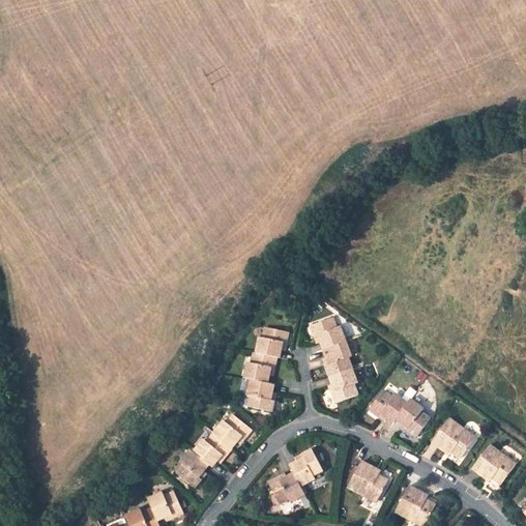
[(316,333),(322,349),(346,341),(341,326),(337,327),(332,316),(309,323),(313,334),(316,333)]
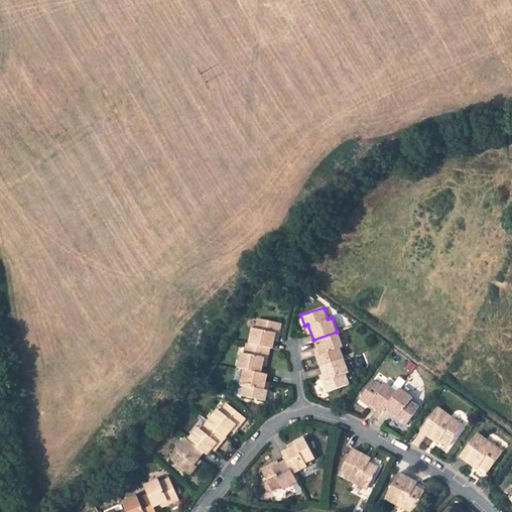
[(251,325),(247,342),(268,346),(271,347),(274,330),(278,331),(281,320),(257,314),(253,326),(251,325)]
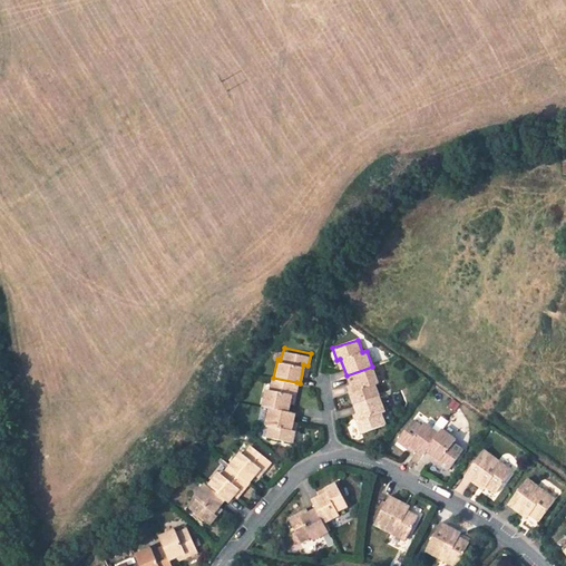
[(348,393),(352,403),(378,394),(373,383),(377,382),(372,367),(347,376),(352,391),(348,393)]
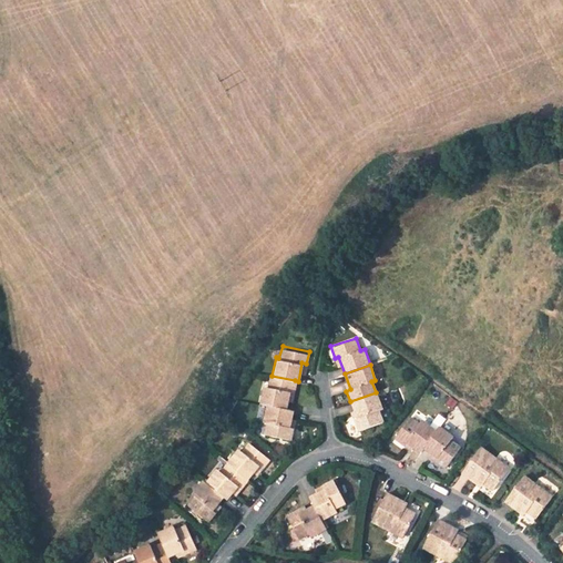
[(295,380),(272,376),(268,375),(265,385),(262,384),(257,402),(264,403),(283,408),(287,389),(292,391),(295,380)]
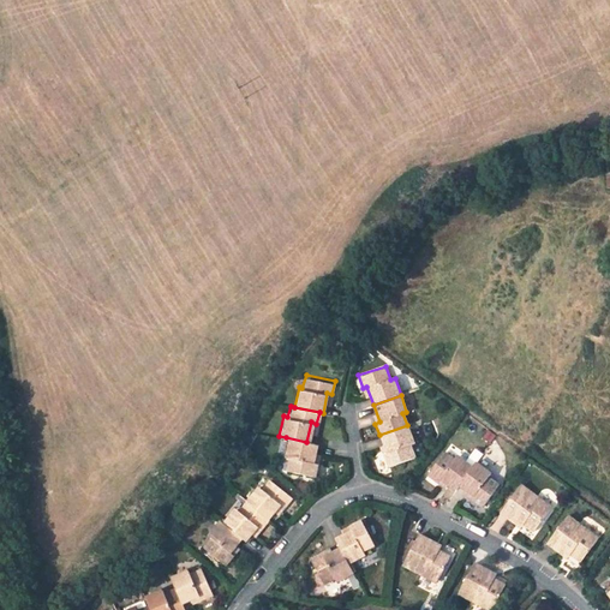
[(413,444),(407,425),(380,435),(386,453),(378,455),(383,468),(412,459),(408,446),(413,444)]
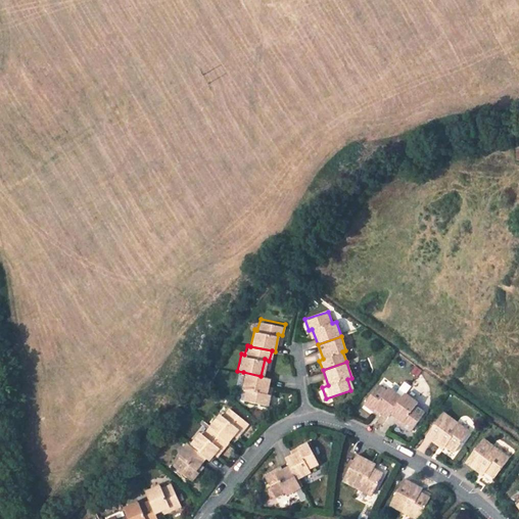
[(268,377),(261,376),(243,372),(240,386),(243,387),(240,398),(266,404),(268,393),(265,393),(268,377)]
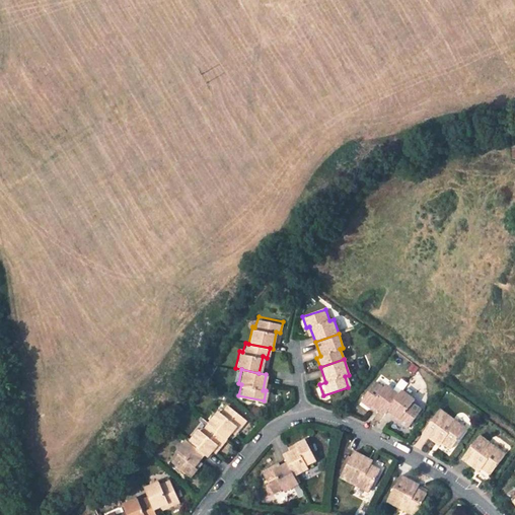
[(370,405),(382,415),(384,411),(397,395),(384,385),(382,388),(374,381),(359,400),(367,408),(370,405)]
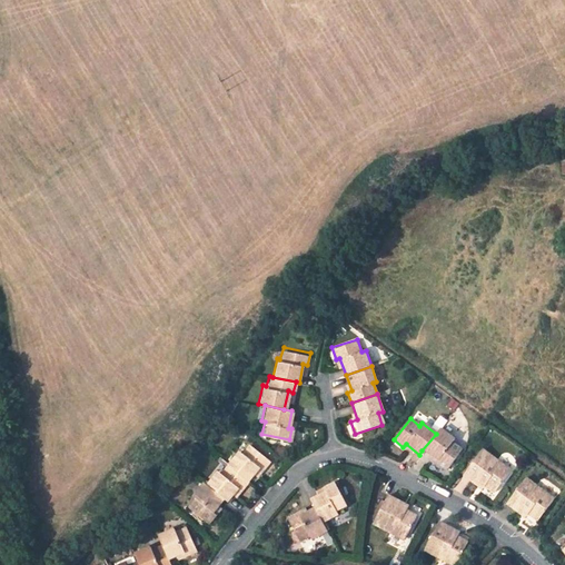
[(454,440),(439,428),(436,434),(422,450),(437,462),(434,466),(444,473),(462,452),(452,444),(454,440)]
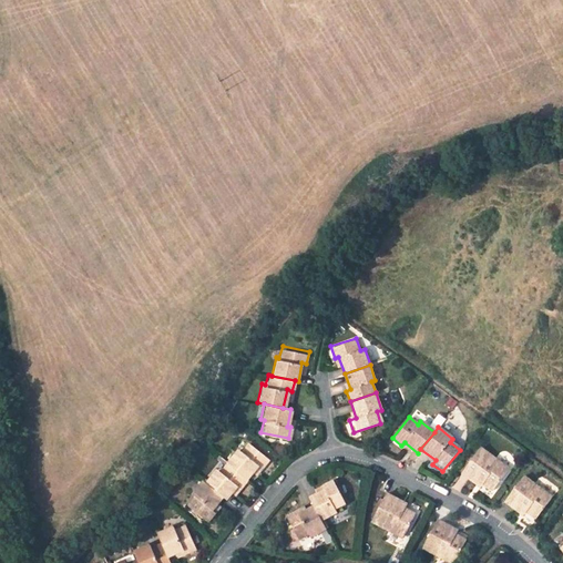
[(241,444),(228,458),(249,476),(262,462),(264,464),(272,456),(252,438),(244,447),(241,444)]
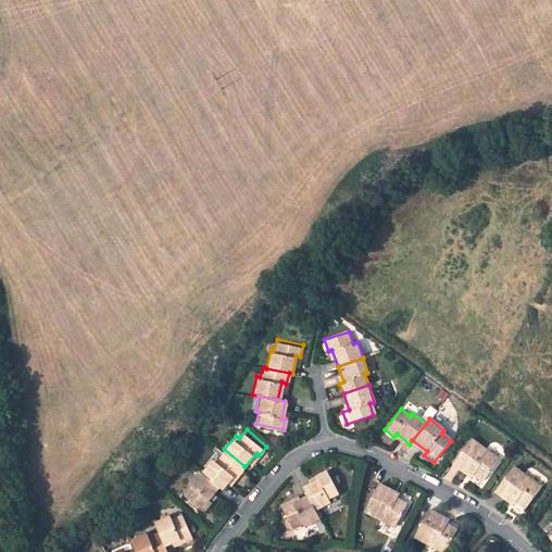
[(467,468),(479,478),(494,460),(468,439),(451,461),(465,473),(467,468)]
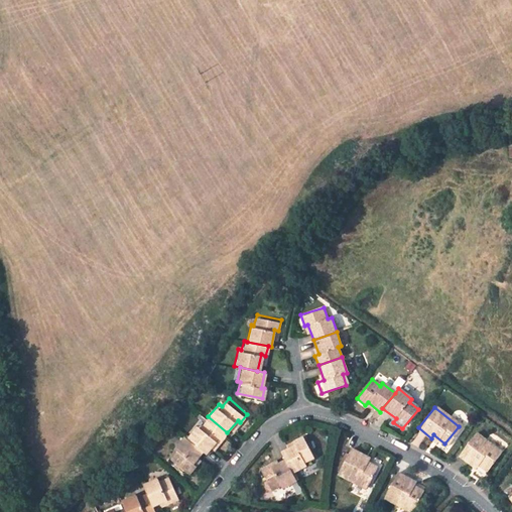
[(186,434),(203,449),(206,451),(216,439),(219,441),(227,432),(208,416),(200,425),(198,422),(186,434)]
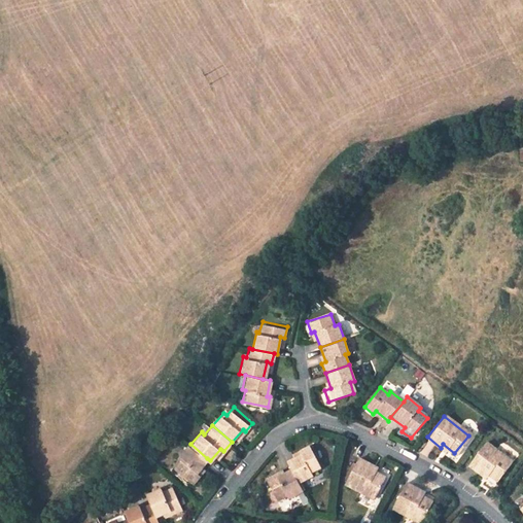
[(207,458),(190,444),(188,442),(179,452),(180,455),(173,463),(193,480),(200,473),(197,469),(207,458)]
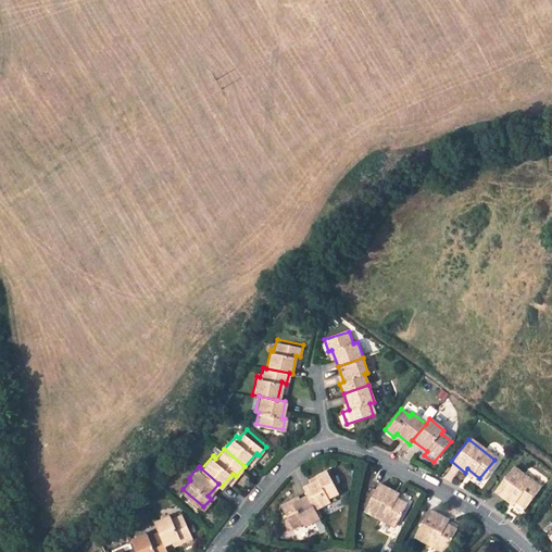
[(519,506),(534,487),(507,467),(489,489),(504,501),(507,498),(519,506)]
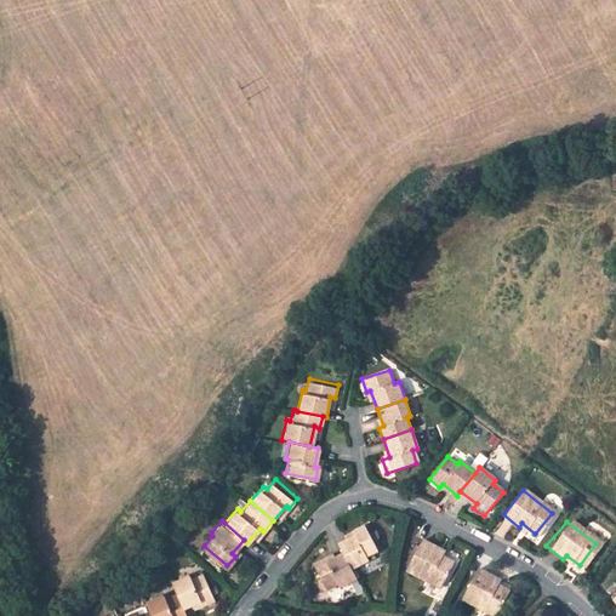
[(354,534),(337,542),(342,553),(351,569),(366,560),(364,555),(377,549),(364,523),(352,530),(354,534)]
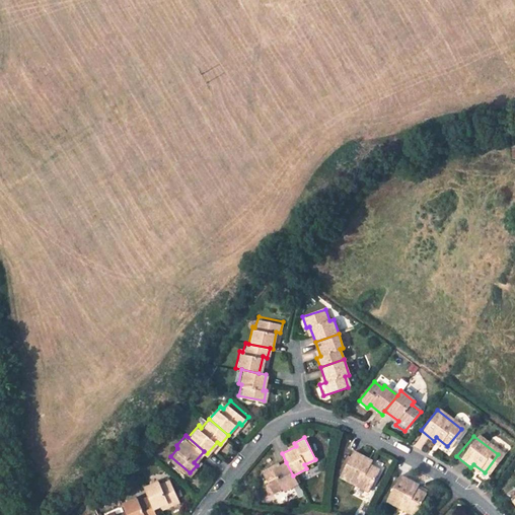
[(339,480),(366,494),(377,473),(365,467),(366,464),(350,456),(339,480)]
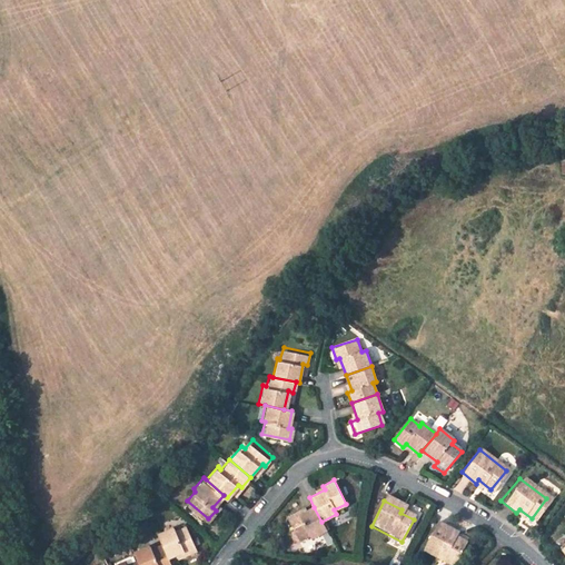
[(310,539),(326,532),(321,522),(314,507),(298,515),(297,511),(286,516),(297,541),(308,535),(310,539)]
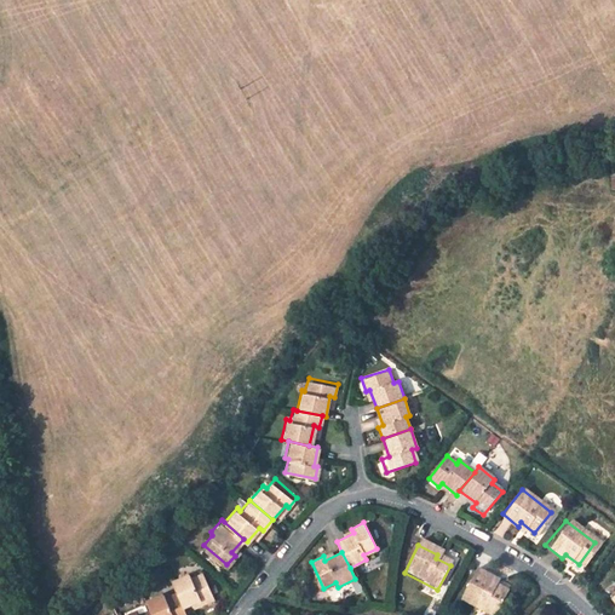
[(190,567),(173,574),(177,582),(185,601),(201,593),(203,597),(216,592),(205,565),(193,570),(190,567)]
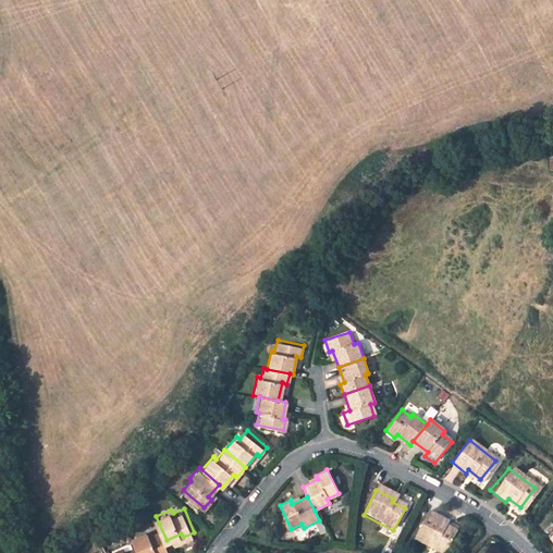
[(413,539),(439,552),(444,552),(454,535),(440,528),(442,523),(426,515),(413,539)]
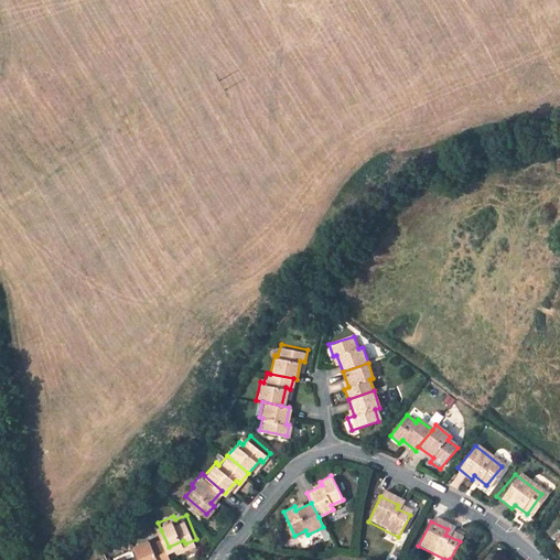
[(559,528),(557,531),(558,534),(548,541),(559,558),(559,528)]
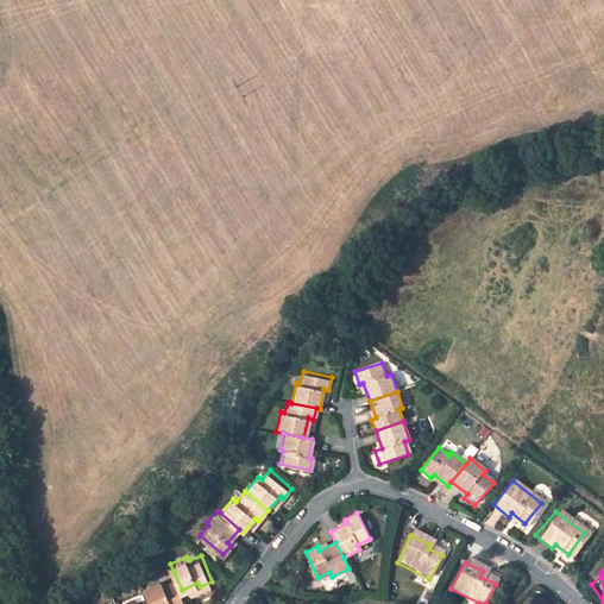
[(175,602),(186,598),(182,590),(174,572),(164,577),(163,573),(145,580),(149,590),(155,603),(159,603),(174,598),(175,602)]
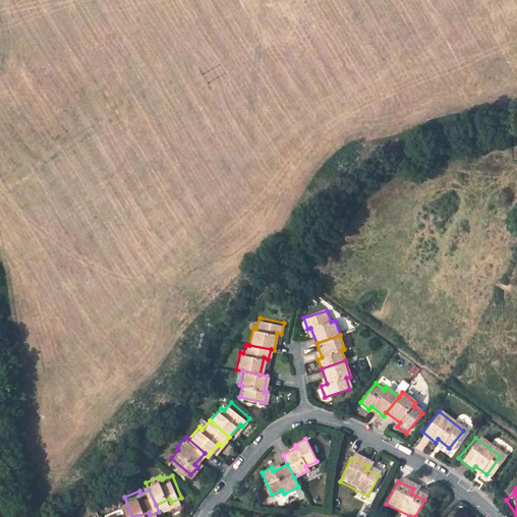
[(132,516),(127,505),(119,509),(118,506),(104,512),(106,516),(132,516)]
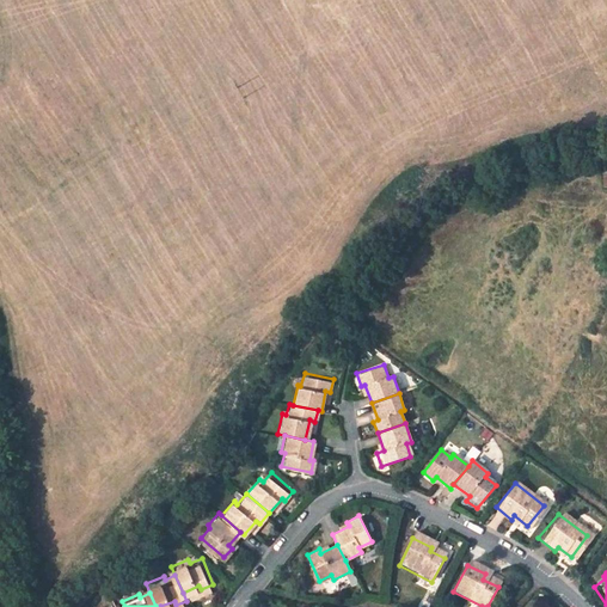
All buildings are outlined.
